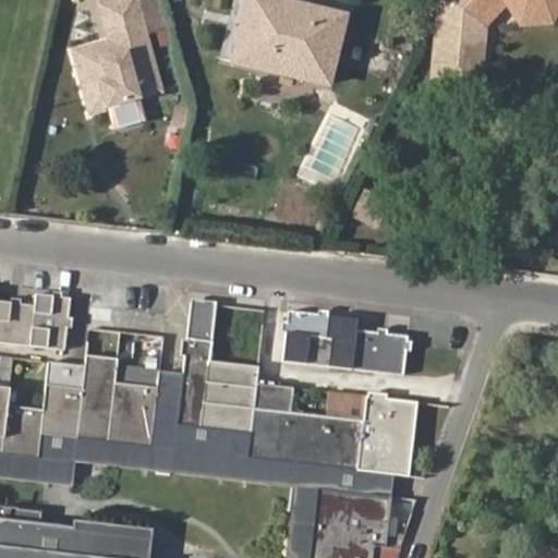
[(126,0),(114,3),(125,40),(129,52),(116,57),(112,45),(88,50),(106,111),(156,98),(155,94),(176,89),(158,31),(149,0),(126,0)]
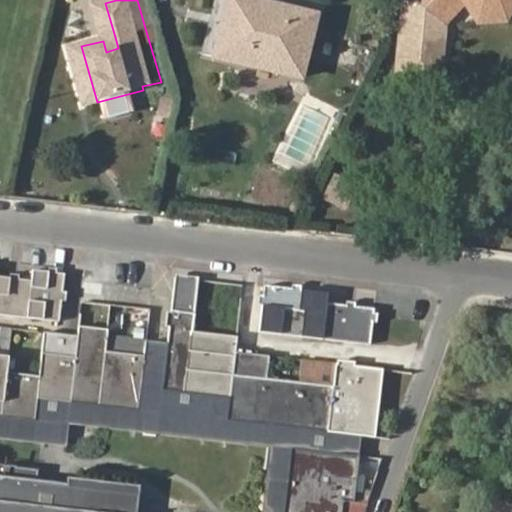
[(157,0),(137,0),(145,28),(164,23),(157,0)]
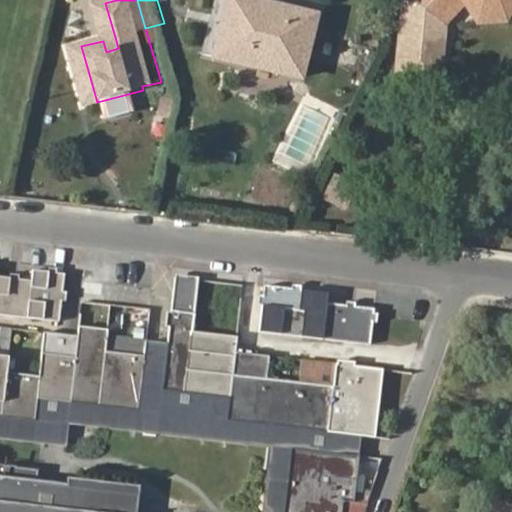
[(318,15),(259,0),(229,0),(215,56),(302,77),(318,15)]
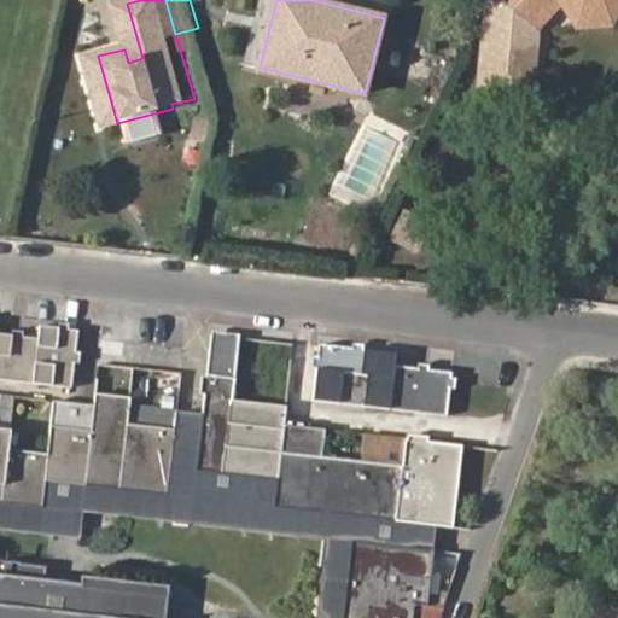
[(617,0),(491,0),(487,93),(537,97),(541,31),(566,0),(582,0),(588,5),(608,4),(611,0),(617,0)]
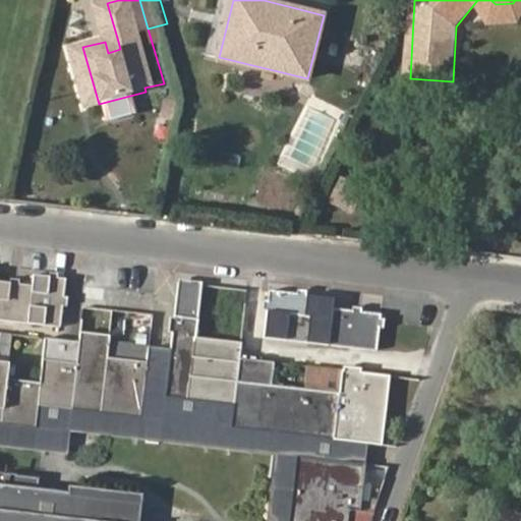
[(478,0),(487,18),(518,18),(520,11),(520,0),(515,0),(513,3),(496,4),(490,0),(478,0)]
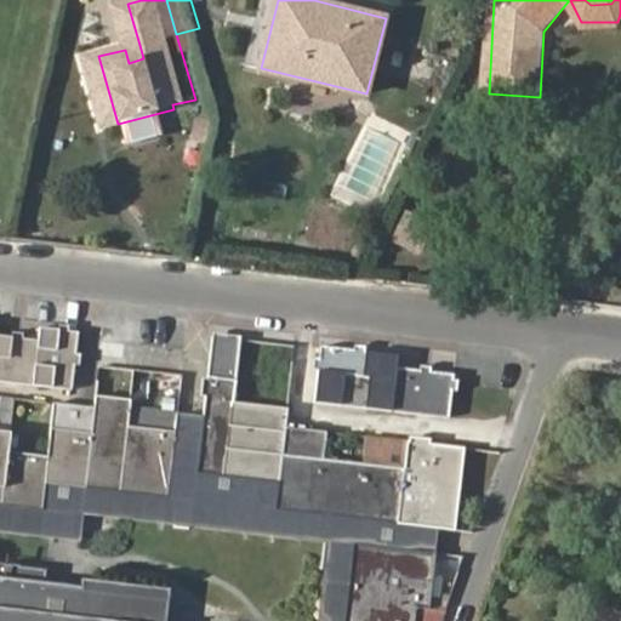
[(140,45),(125,50),(129,63),(143,58),(140,45)]
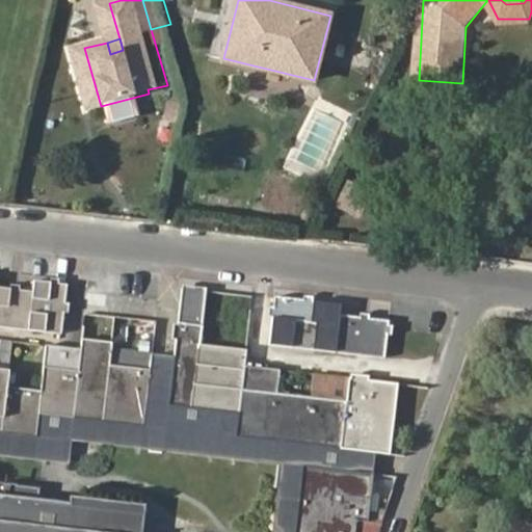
[(382,190),(364,182),(353,207),(371,215),(382,190)]
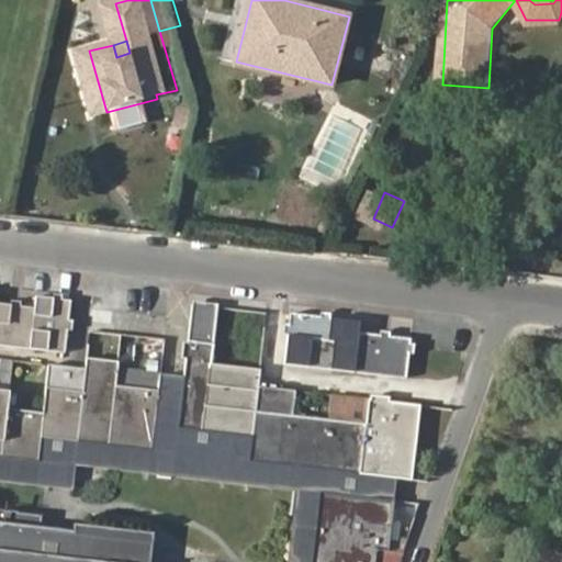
[(0,343),(64,350),(70,300),(36,295),(35,306),(0,302),(0,343)]
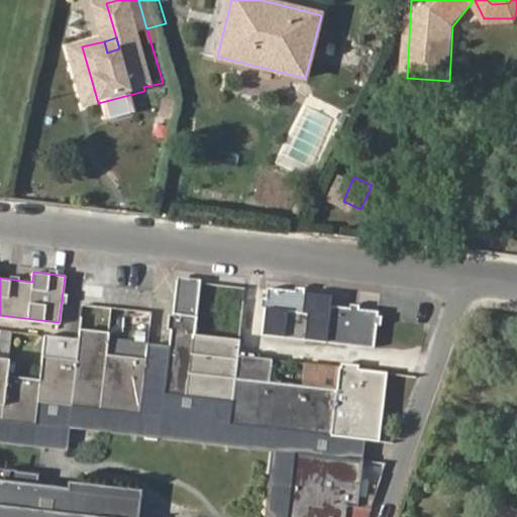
[(366,437),(379,438),(386,372),(338,367),(336,389),(235,378),(240,338),(197,333),(202,280),(178,277),(171,343),(166,392),(231,400),(230,422),(297,429),(366,436),(366,437)]
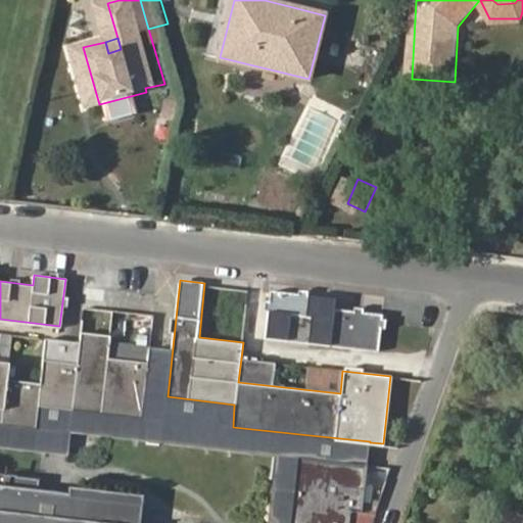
[(335,307),(336,297),(270,290),(266,337),(378,350),(382,314),(335,307)]
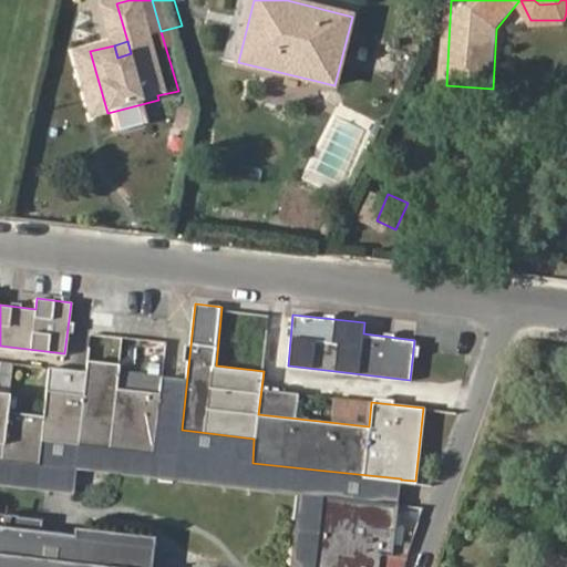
[(0,459),(39,463),(41,439),(153,451),(160,393),(117,389),(119,364),(86,361),(85,370),(48,367),(43,413),(8,410),(9,393),(0,391),(0,459)]
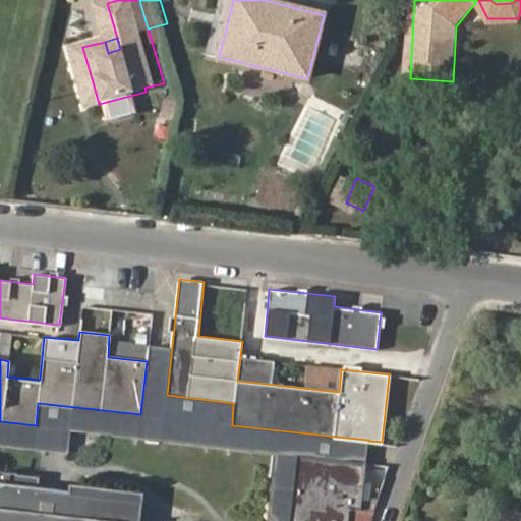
[(0,356),(7,358),(11,335),(0,333),(0,356)]
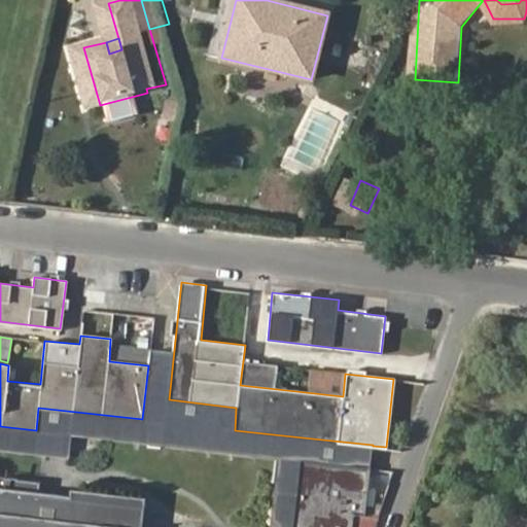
[(163,349),(149,348),(148,365),(142,419),(154,420),(166,421),(169,399),(174,350),(163,349)]
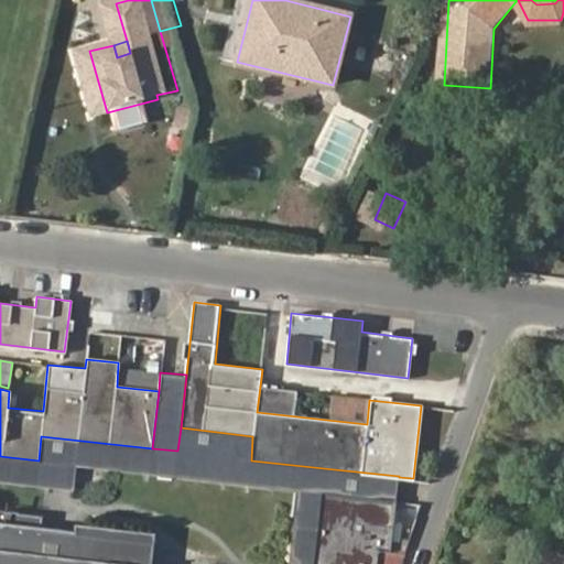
[(295,489),(289,563),(314,563),(322,492),(323,480),(324,468),(251,461),(252,436),(181,427),(177,451),(165,449),(152,448),(41,436),(39,461),(0,456),(0,480),(19,484),(77,490),(79,463),(295,489)]
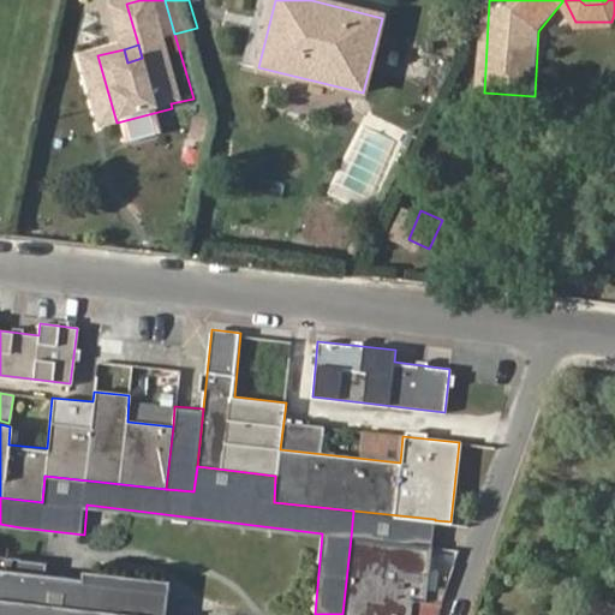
[(434,532),(435,520),(435,519),(353,511),(352,524),(351,537),(431,547),(434,532)]
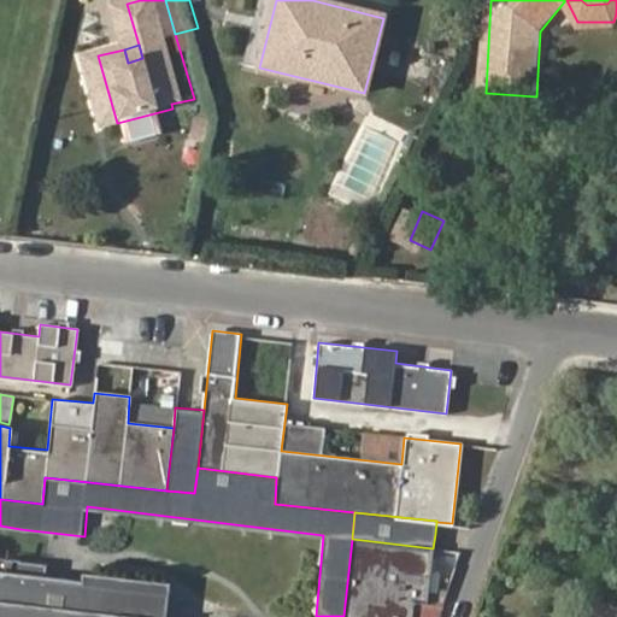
[(438,616),(441,606),(427,605),(433,548),(352,539),(344,616),(438,616)]
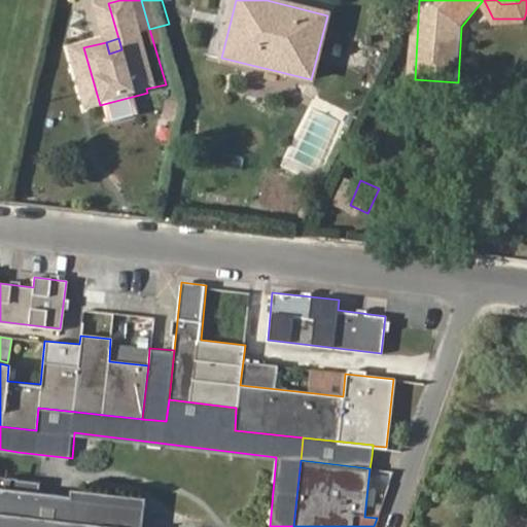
[(0,526),(139,526),(143,499),(68,491),(67,497),(38,493),(38,481),(16,479),(0,476),(0,526)]
